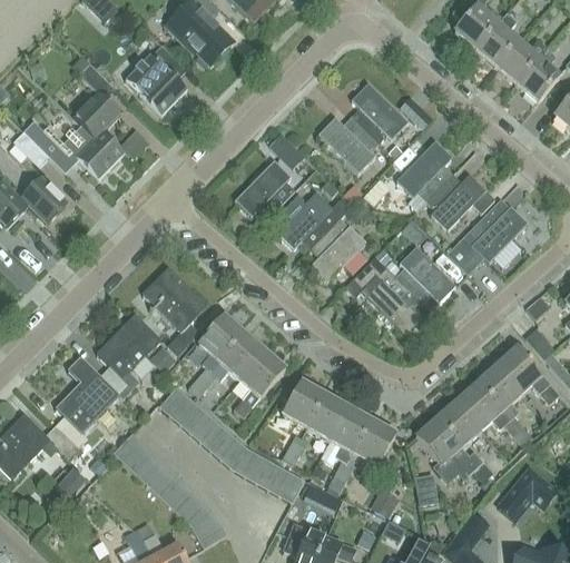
[(81,0),(104,22),(116,9),(106,0),(81,0)]
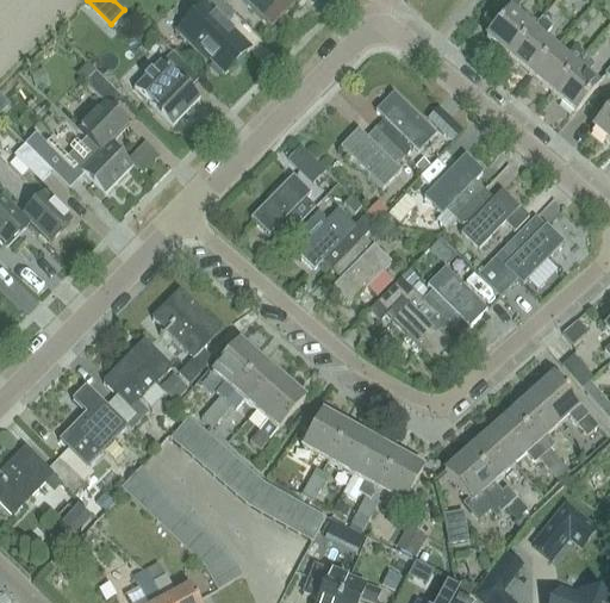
[(199,0),(201,2),(178,26),(188,37),(206,54),(207,53),(225,70),(249,45),(223,19),(234,8),(224,0),(199,0)]
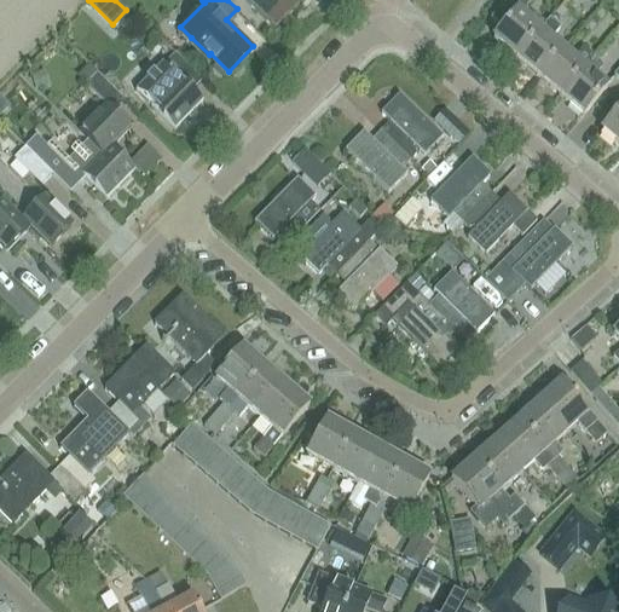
[(250,0),(275,24),(299,0),(250,0)]
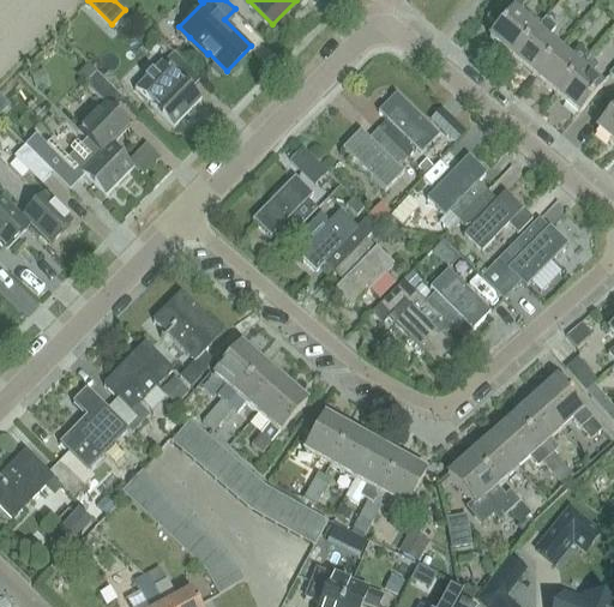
[(522,0),(497,0),(487,12),(499,23),(489,34),(511,53),(546,13),(541,17),(522,0)]
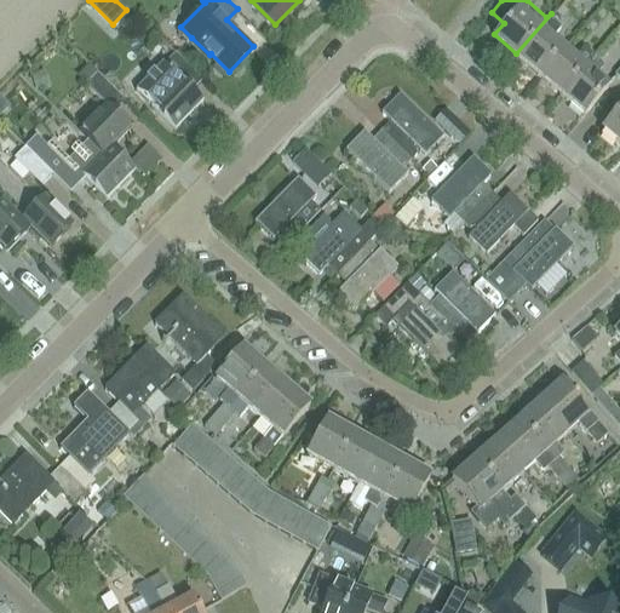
[(563,44),(552,34),(562,23),(551,13),(516,53),(538,73),(563,44)]
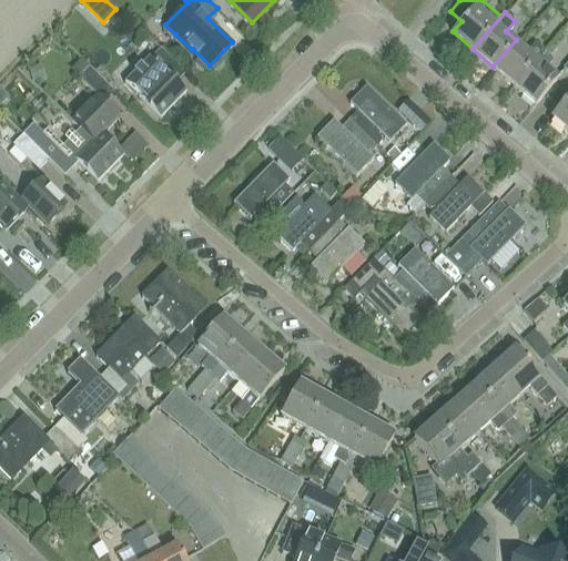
[(513,83),(545,47),(534,39),(526,48),(516,40),(493,67),(513,83)]
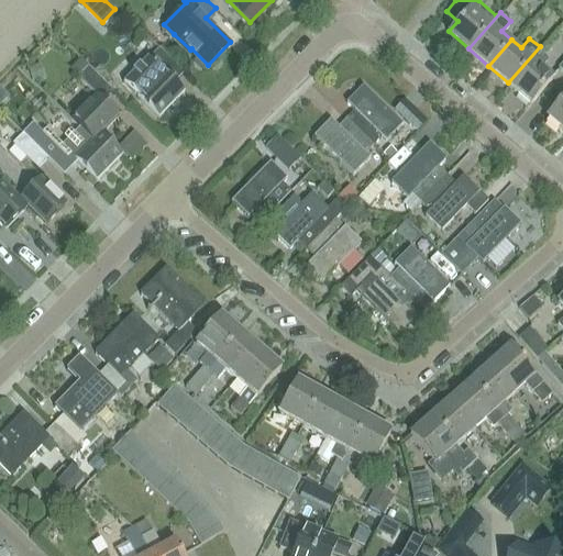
[(125,78),(139,91),(159,112),(184,87),(175,77),(184,68),(159,44),(150,54),(125,78)]
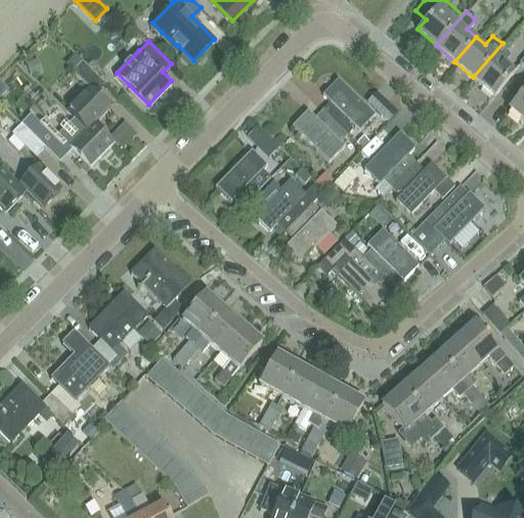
[(513,69),(504,60),(511,53),(501,45),(503,44),(503,43),(473,77),(492,93),(513,69)]
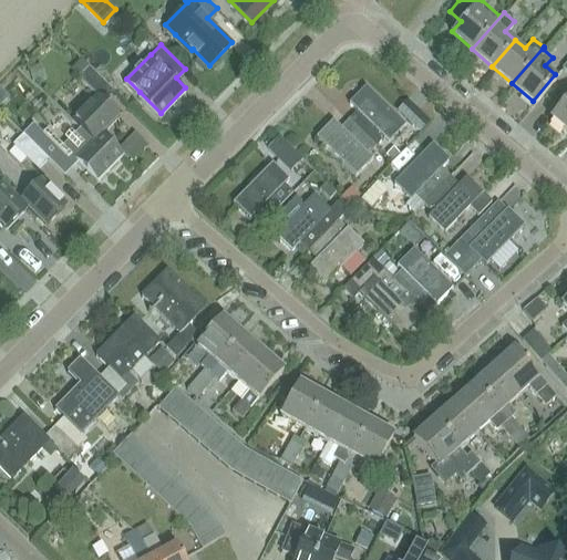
[(30,64),(34,78),(43,74),(39,61),(30,64)]
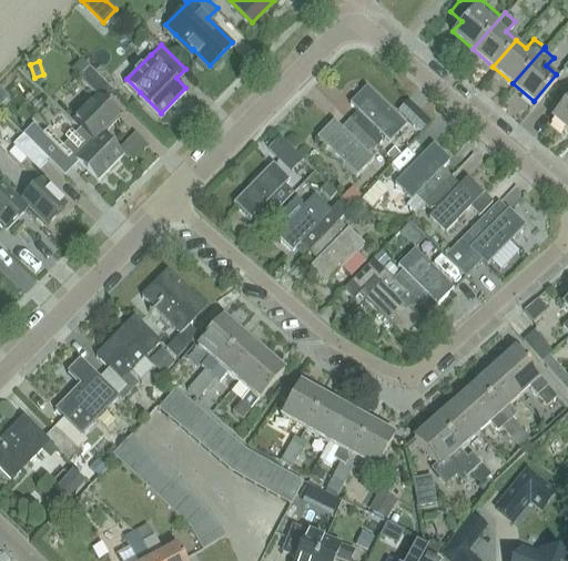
[(98,91),(72,115),(81,123),(94,138),(102,130),(120,112),(105,97),(114,88),(89,62),(79,72),(98,91)]
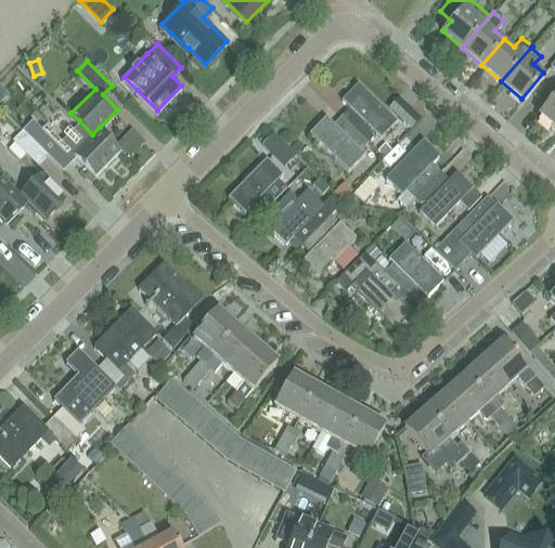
[(379,134),(396,118),(357,81),(341,96),(352,107),(344,115),(352,124),(368,139),(375,130),(379,134)]
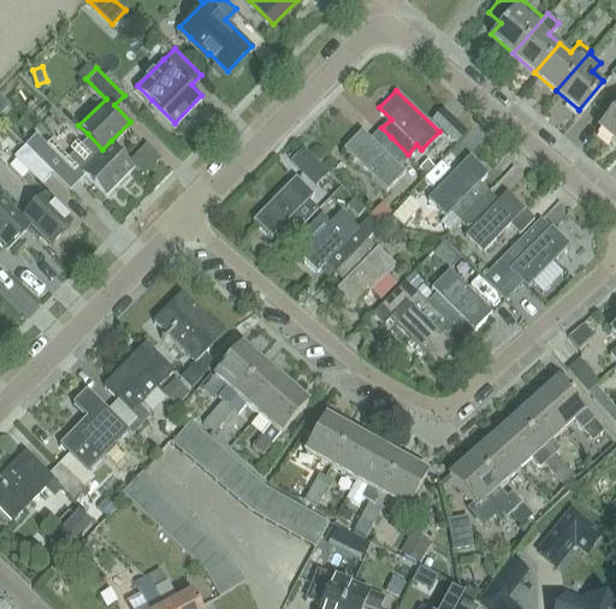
[(615,104),(598,126),(615,141),(615,104)]
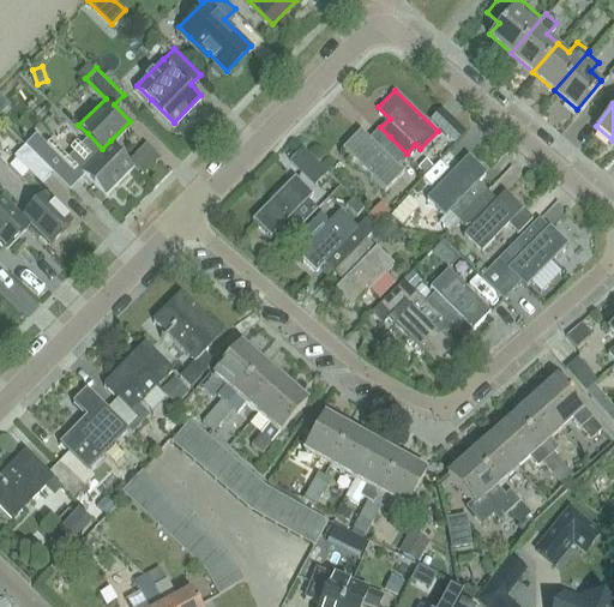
[(453,119),(444,128),(455,138),(463,128),(453,119)]
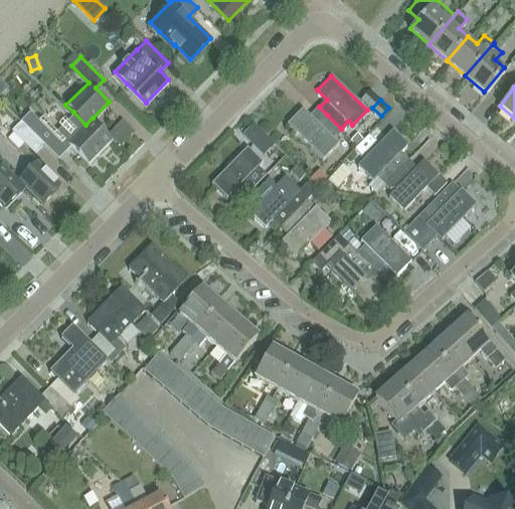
[(302,106),(287,122),(323,156),(337,141),(333,137),(341,129),(327,115),(320,123),(302,106)]
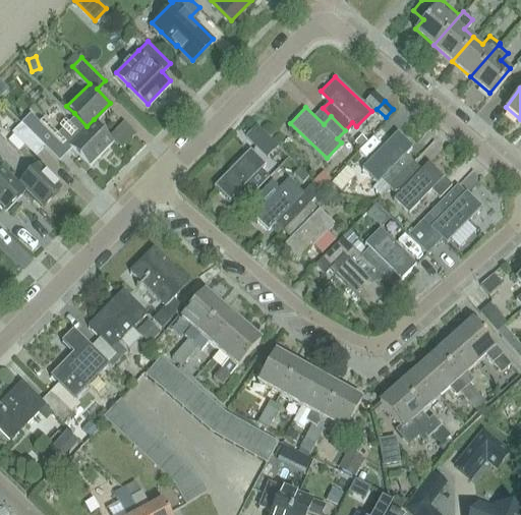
[(43,116),(40,118),(32,109),(21,119),(45,142),(45,144),(59,158),(72,145),(90,163),(113,138),(94,119),(87,126),(74,113),(68,119),(65,116),(58,122),(62,126),(57,130),(43,116)]
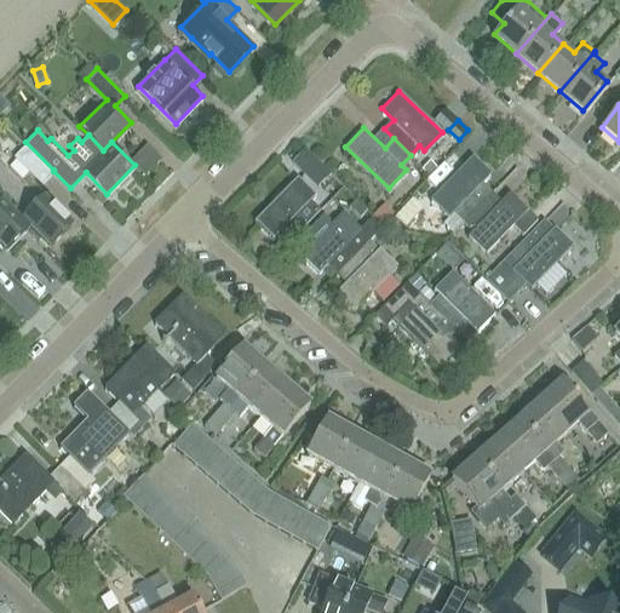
[(42,181),(53,171),(53,170),(26,142),(15,153),(17,155),(9,162),(21,176),(29,167),(42,181)]
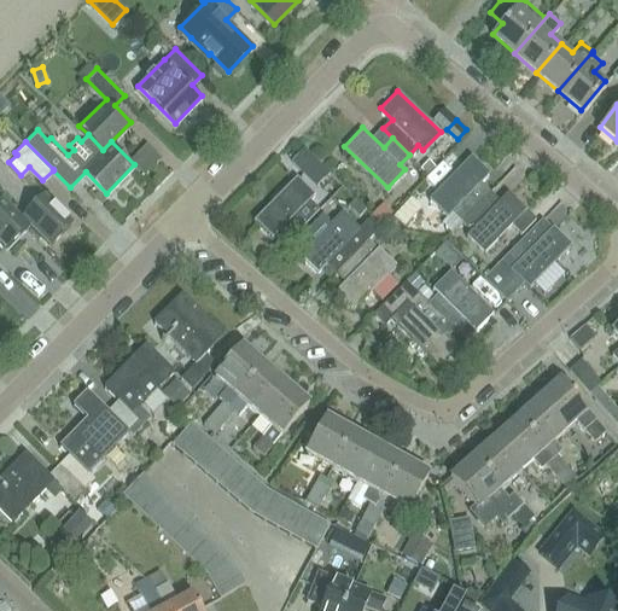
[(315,155),(305,145),(292,158),(303,168),(315,155)]
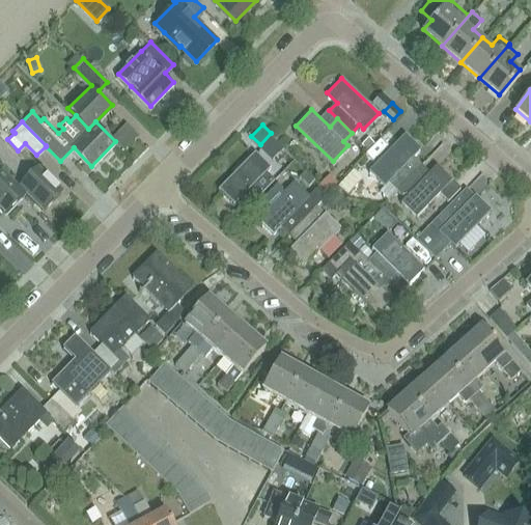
[(397,185),(418,163),(411,156),(420,145),(404,131),(368,168),(384,184),(389,177),(397,185)]
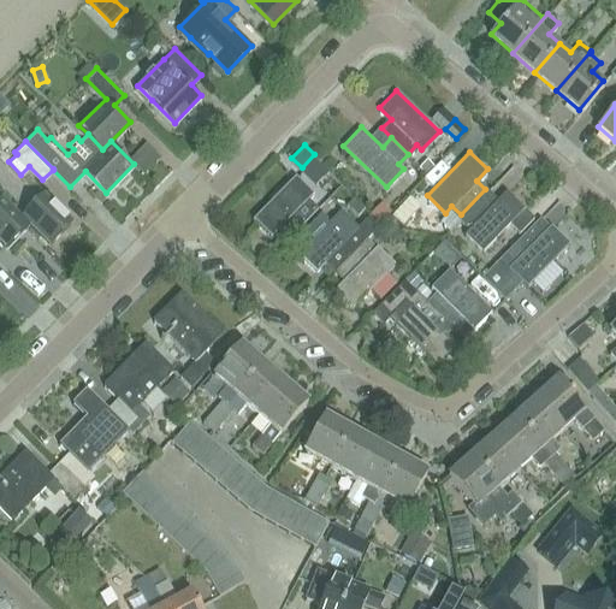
[(426,155),(418,164),(425,171),(433,163),(426,155)]
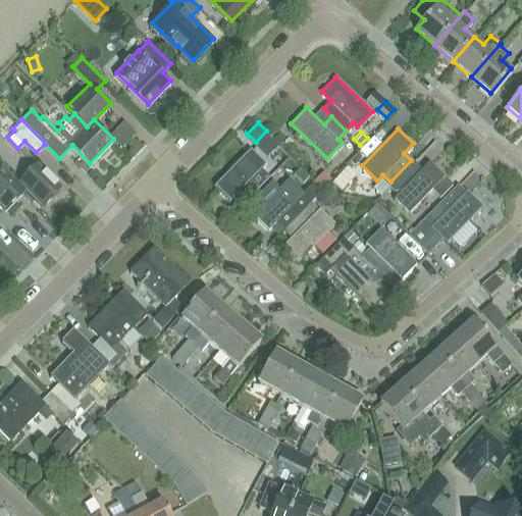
[(247,195),(268,173),(261,166),(265,162),(250,147),(214,183),(229,198),(240,188),(247,195)]
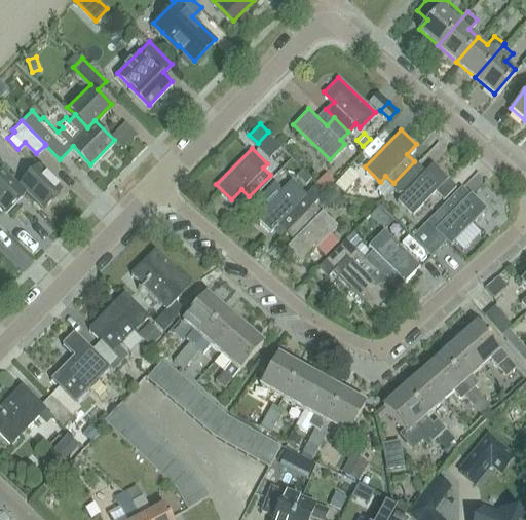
[(456,184),(447,176),(430,160),(422,169),(414,161),(393,183),(401,191),(395,196),(411,213),(435,188),(444,196),(456,184)]
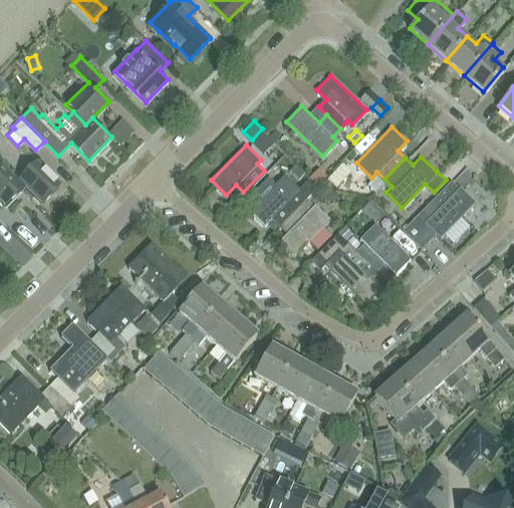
[(40,202),(60,182),(37,158),(18,177),(25,184),(24,185),(40,202)]
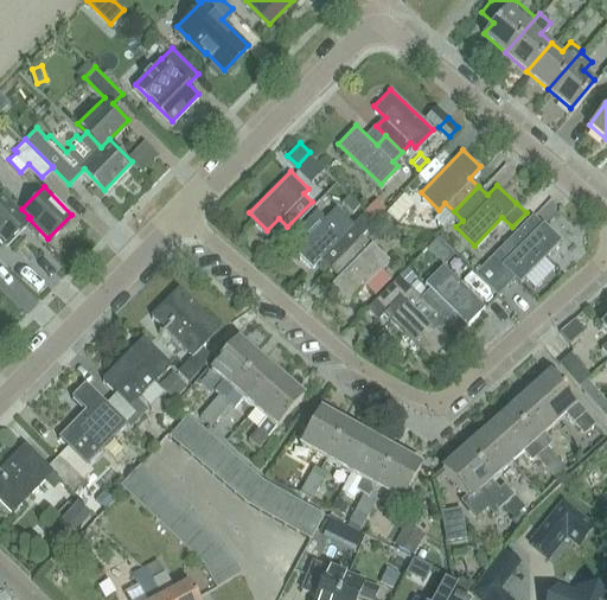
[(30,217),(21,209),(2,190),(0,191),(0,235),(6,241),(29,218),(30,217)]
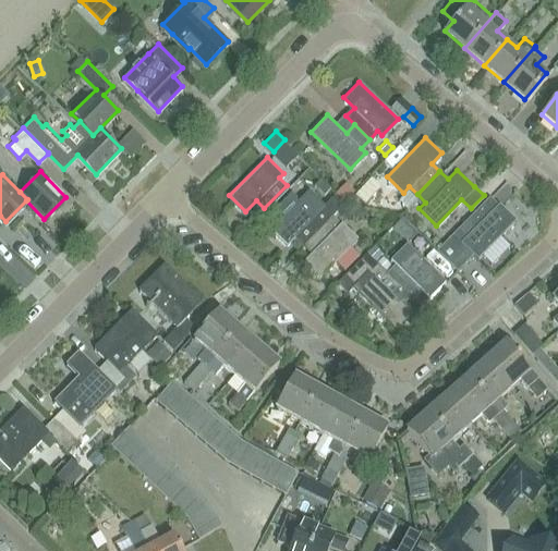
[(323,193),(330,185),(319,175),(313,183),(323,193)]
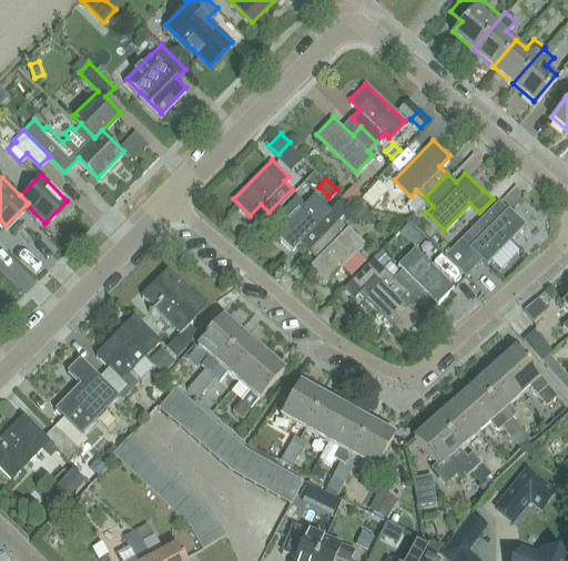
[(377,179),(362,196),(371,204),(386,187),(377,179)]
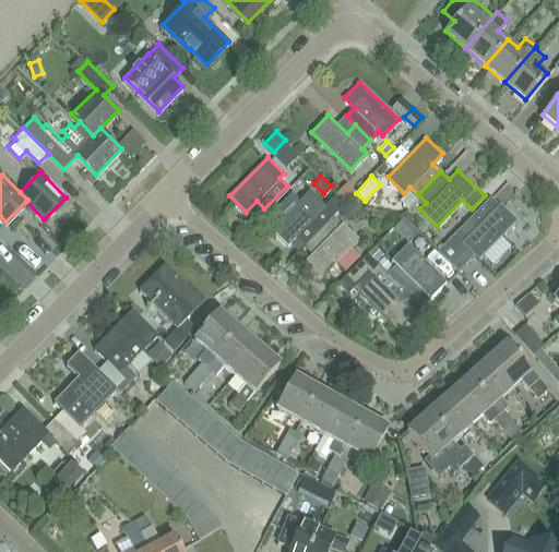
[(335,189),(344,198),(355,187),(346,178),(335,189)]
